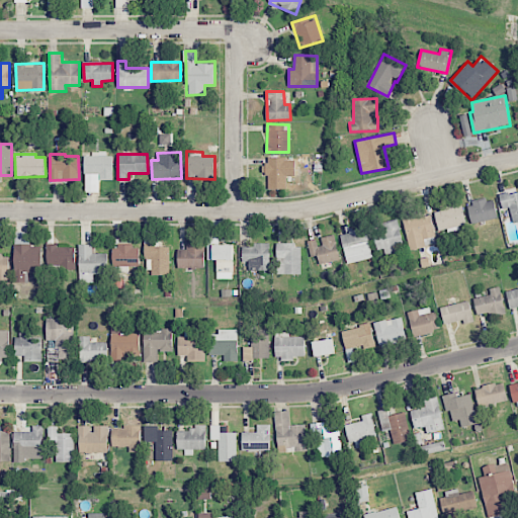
[(286,188),(286,175),(294,176),(294,164),(286,163),(286,157),(267,157),(267,188),(286,188)]
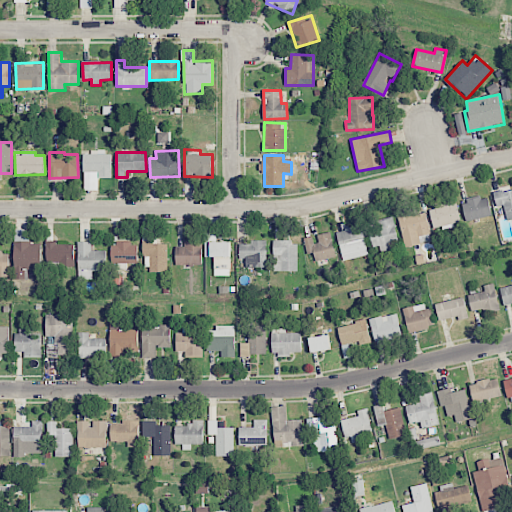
[(511,189),(494,192),(496,207),(504,205),(507,220),(511,219),(511,189)]
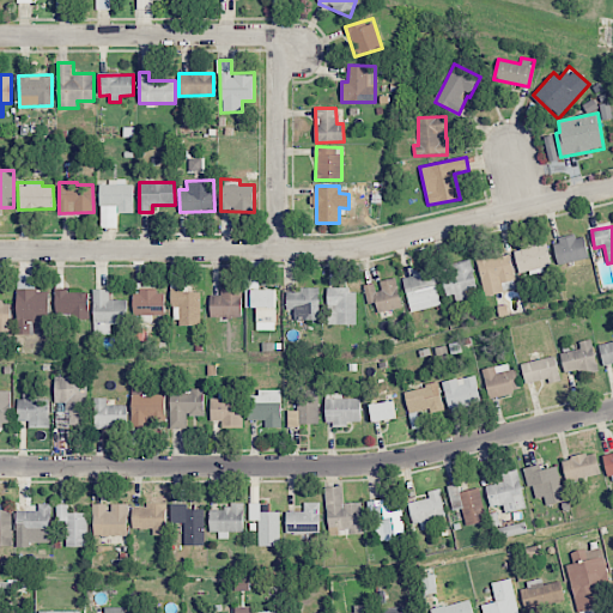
[(589,259),(584,235),(553,241),(557,265),(589,259)]
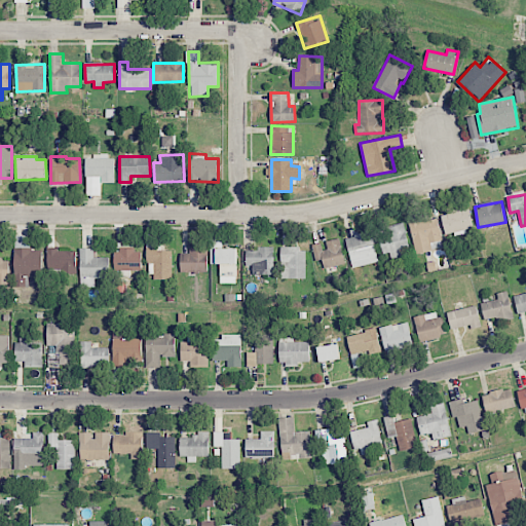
[(468,208),(441,214),(446,235),(474,229),(468,208)]
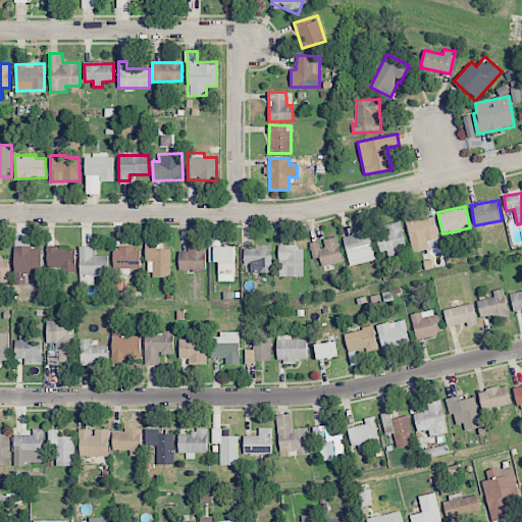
[(406,221),(413,252),(428,249),(426,242),(438,239),(434,216),(406,221)]
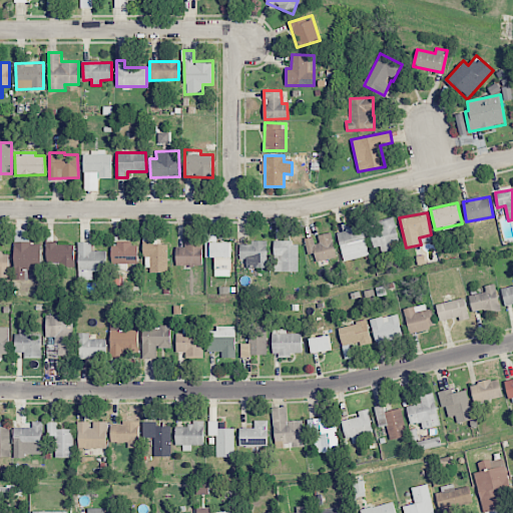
[(371,228),(373,250),(399,247),(396,218),(379,220),(380,227),(371,228)]
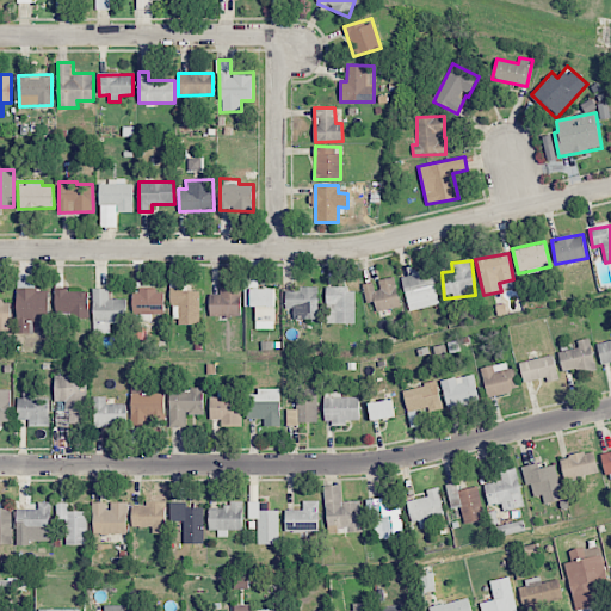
[(407,300),(437,292),(431,269),(401,276),(407,300)]
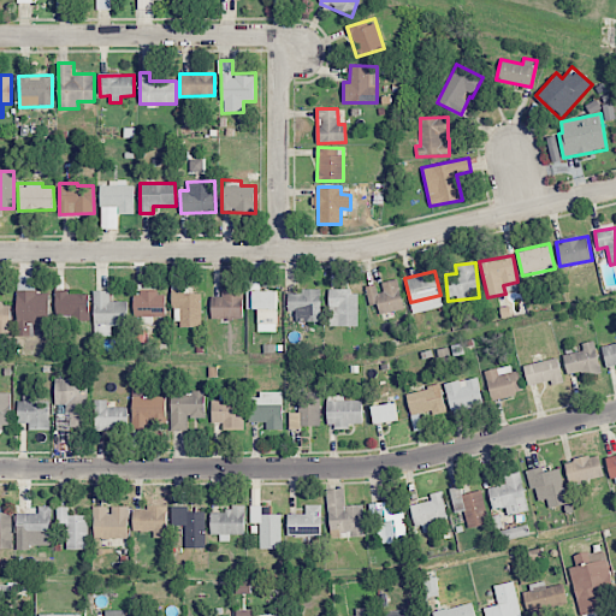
[(17,336),(34,336),(34,325),(49,324),(48,294),(35,294),(35,276),(16,276),(17,336)]
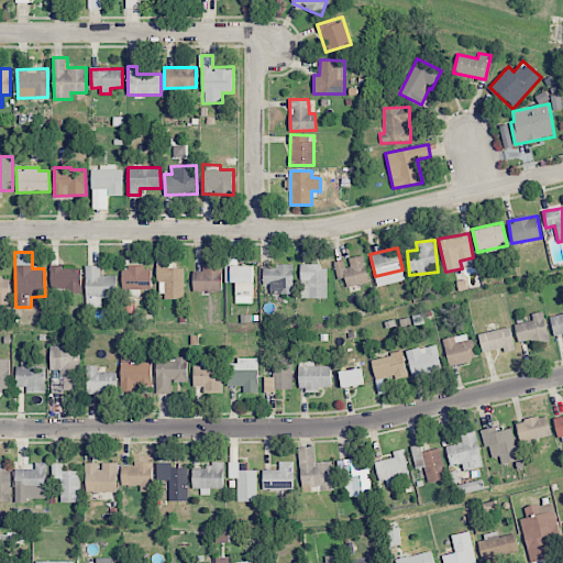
[(346,287),(370,283),(363,255),(346,258),(334,262),(338,277),(344,275),(346,287)]
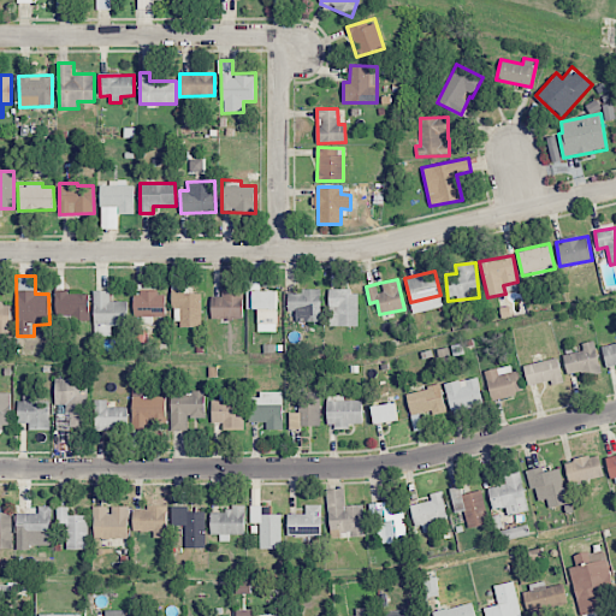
[(128,326),(126,301),(110,301),(110,290),(93,291),(94,336),(111,336),(110,326),(128,326)]
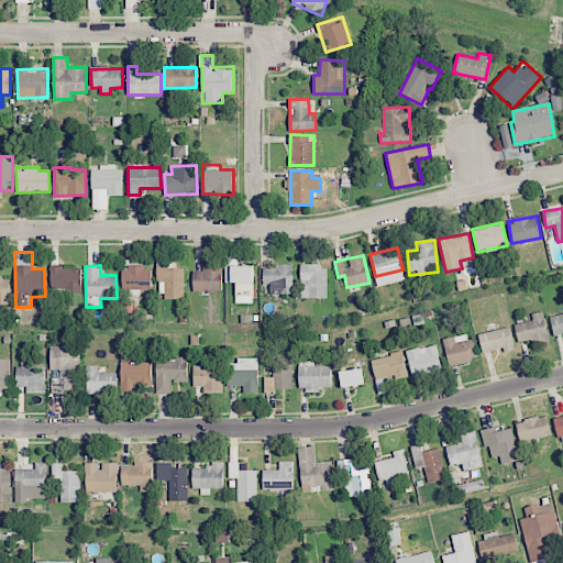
[(192,291),(222,291),(222,265),(202,265),(202,272),(194,272),(192,291)]
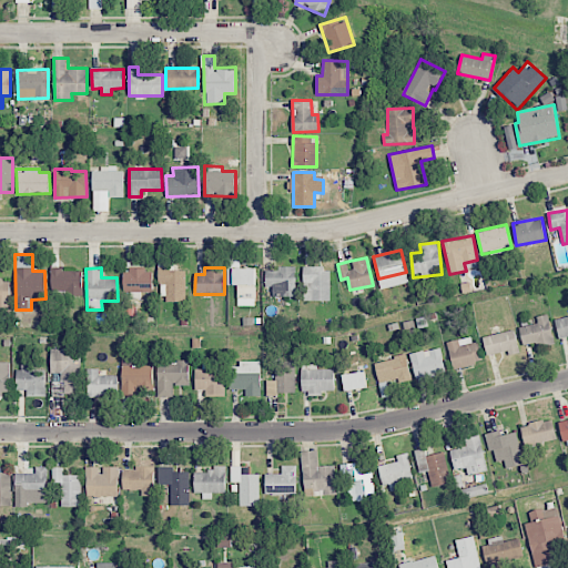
[(255,269),(227,267),(226,285),(237,285),(237,305),(255,305),(255,269)]
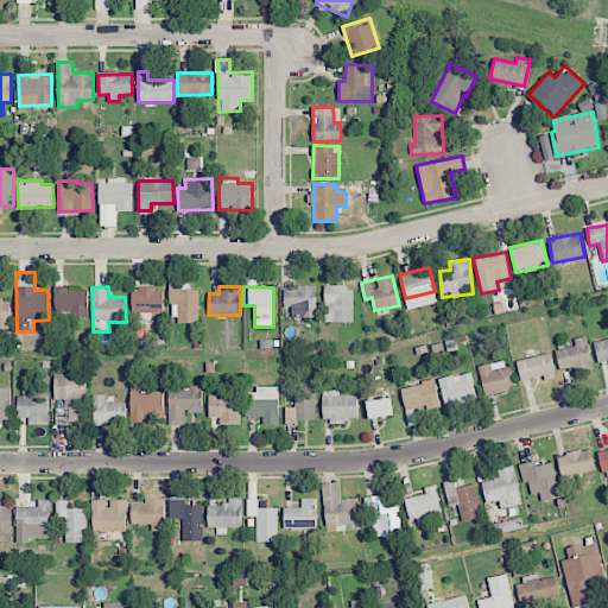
[(284,308),(291,306),(292,317),(317,317),(316,286),(284,287),(284,308)]
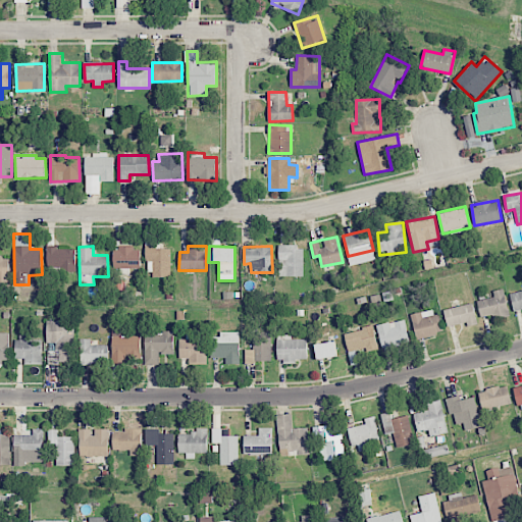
[(304,276),(303,246),(278,247),(279,277),(304,276)]
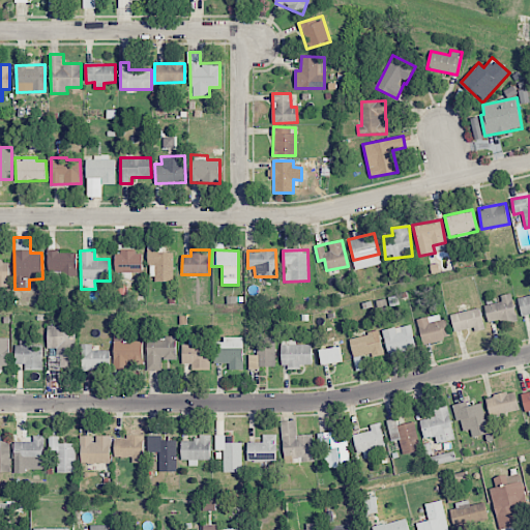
[(142,273),(142,252),(115,251),(115,272),(142,273)]
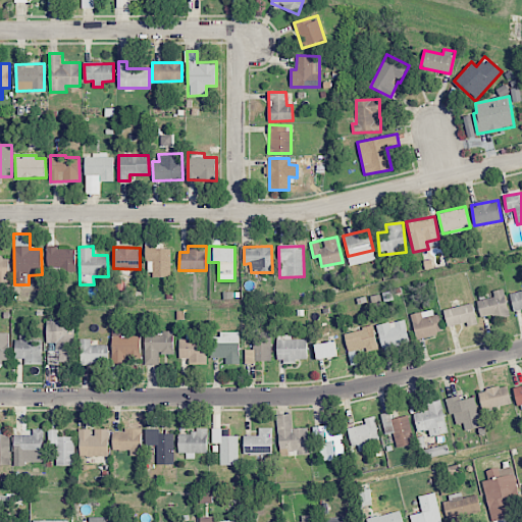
[(148,277),(171,277),(170,247),(147,247),(148,277)]
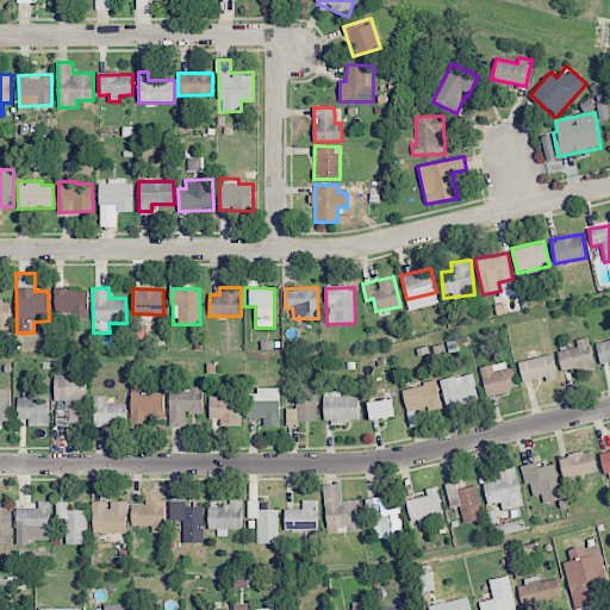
[(55,290),(54,316),(88,317),(88,291),(55,290)]
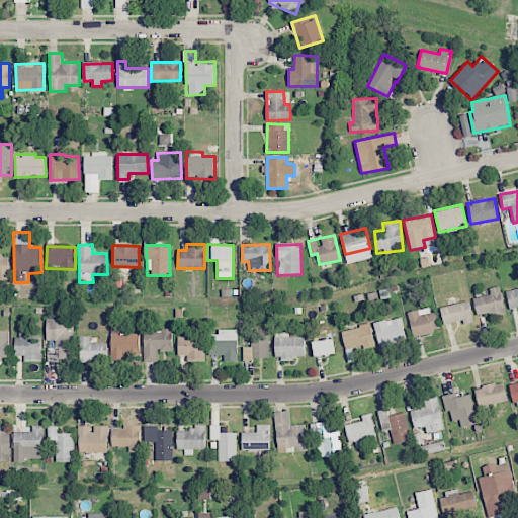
[(9,255),(0,254),(0,279),(8,280),(9,255)]
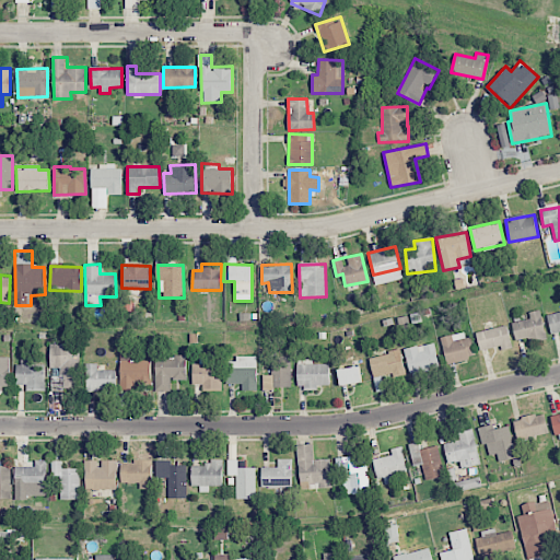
[(513,322),(514,340),(545,338),(541,311),(529,312),(531,319),(513,322)]
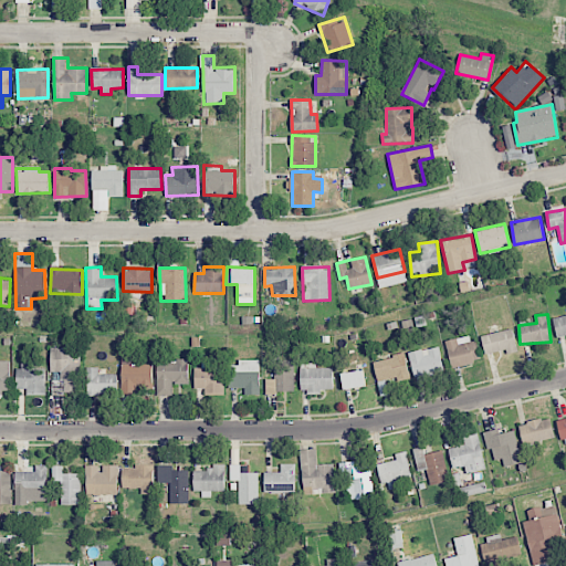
[(557,337),(565,335),(565,314),(553,317),(557,337)]
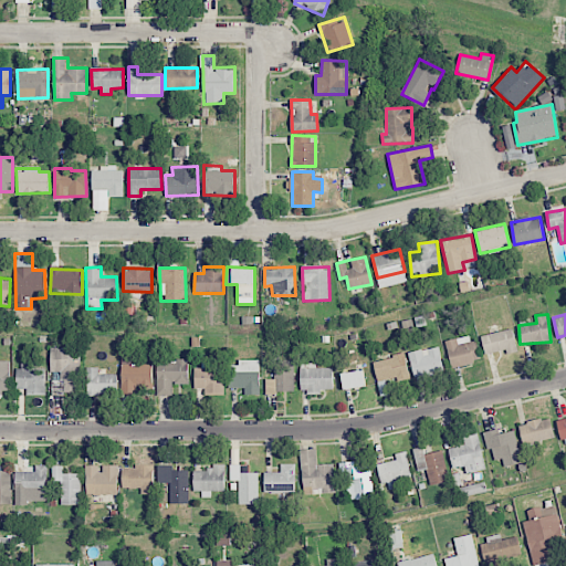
[(481,335),(484,354),(506,350),(506,354),(517,352),(513,328),(481,335)]
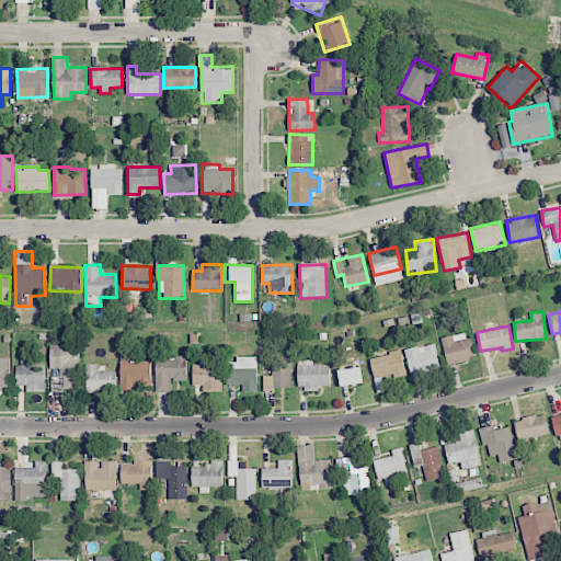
[(447,364),(474,358),(469,331),(442,338),(447,364)]
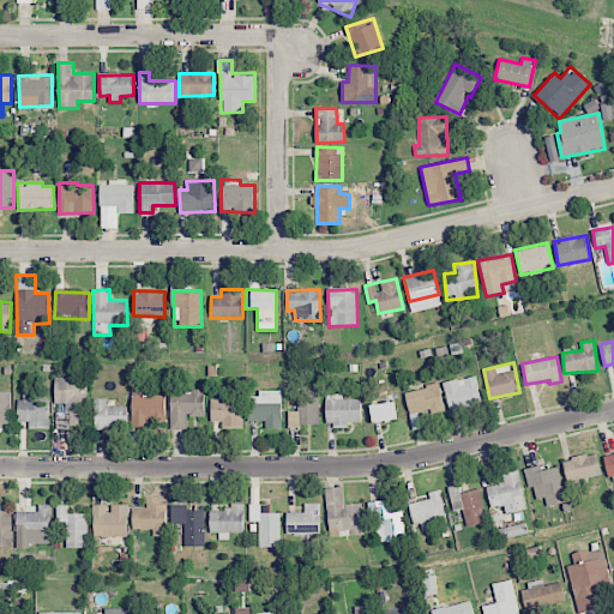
[(449,410),(482,403),(476,375),(444,383),(449,410)]
